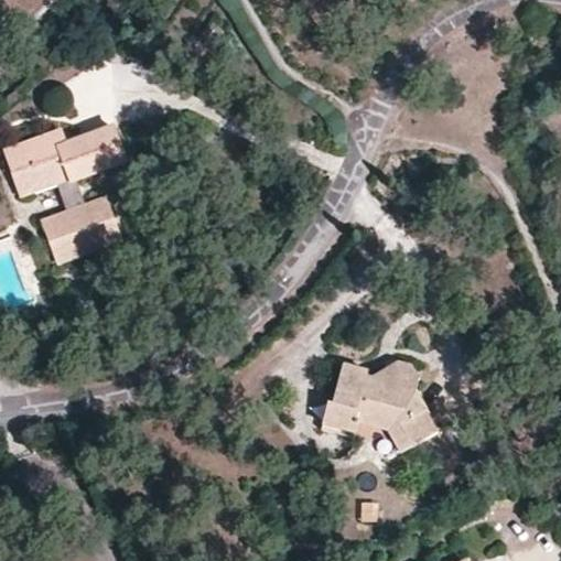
[(40,217),(52,250),(114,229),(101,195),(82,203),(73,176),(120,158),(108,125),(62,141),(57,129),(2,148),(19,194),(55,182),(64,208),(40,217)]
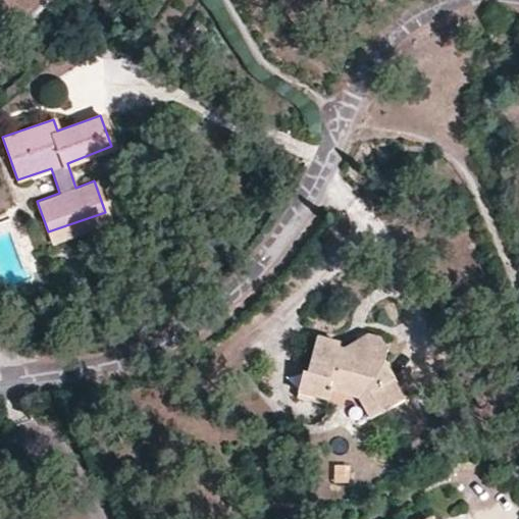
[(105,212),(48,231),(51,239),(107,219),(105,212)]
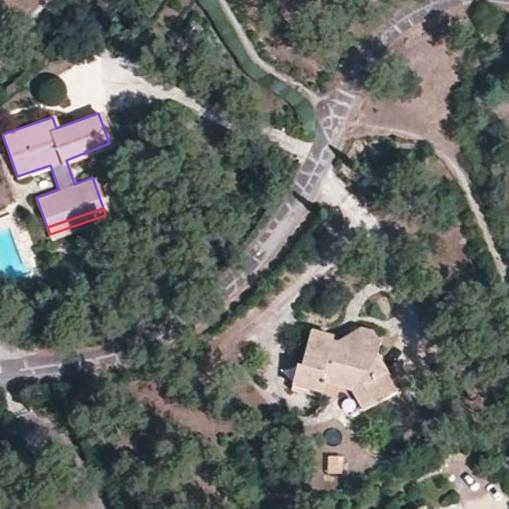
[(357,324),(335,339),(348,343),(364,336),(374,352),(378,336),(371,329),(357,324)]
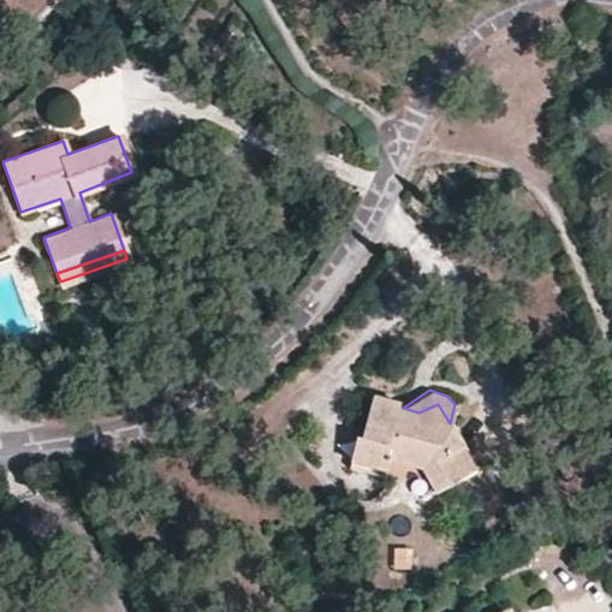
[(419,413),(403,408),(398,406),(398,402),(373,394),(362,438),(355,437),(348,463),(382,474),(387,457),(421,465),(435,491),(475,465),(450,423),(438,404),(419,413)]
